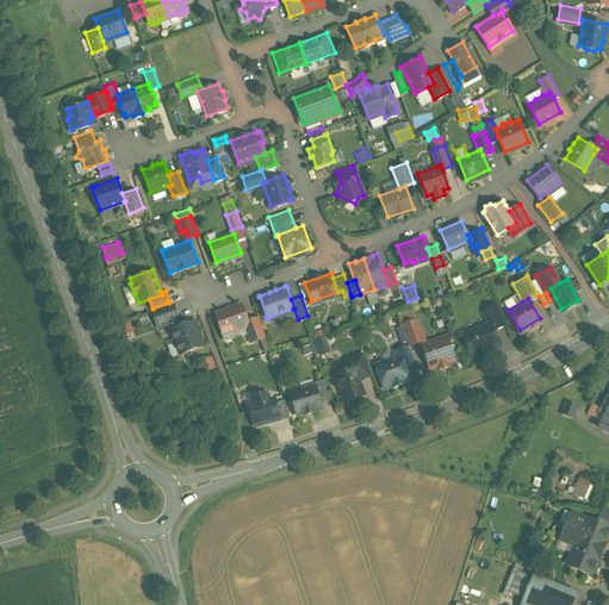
[(153,309),(151,310),(157,325),(169,320),(176,318),(178,318),(172,301),(169,303),(153,309)]
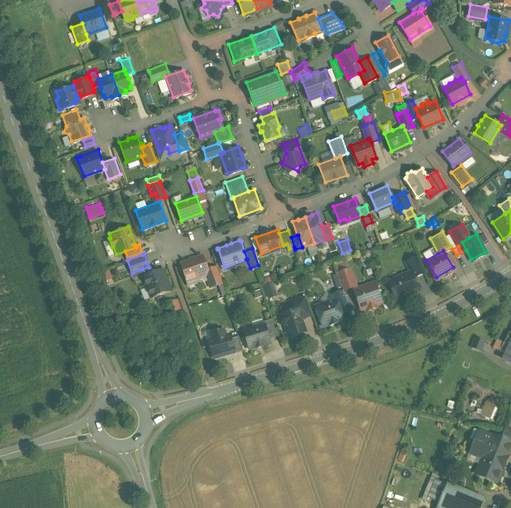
[(202,254),(180,262),(186,279),(187,279),(189,284),(195,281),(194,277),(205,273),(208,272),(207,268),(202,254)]
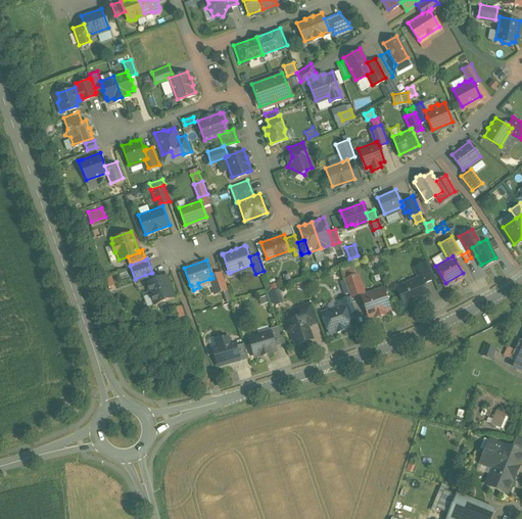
[(426,260),(414,265),(417,272),(420,271),(424,281),(433,277),(426,260)]
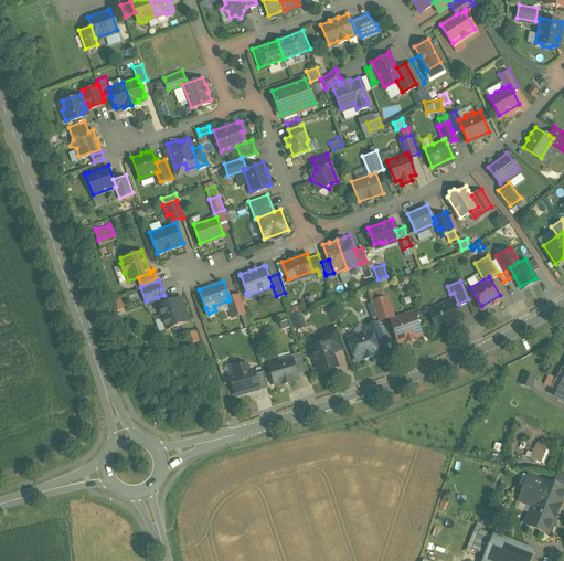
[(382,287),(370,292),(372,299),(384,296),(382,287)]
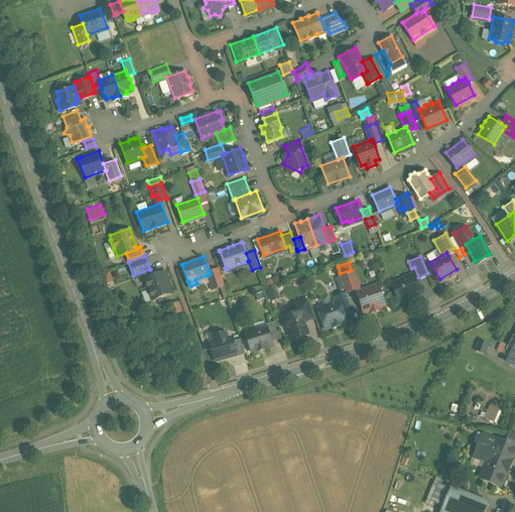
[(218,267),(209,270),(210,274),(207,275),(211,287),(224,283),(218,267)]
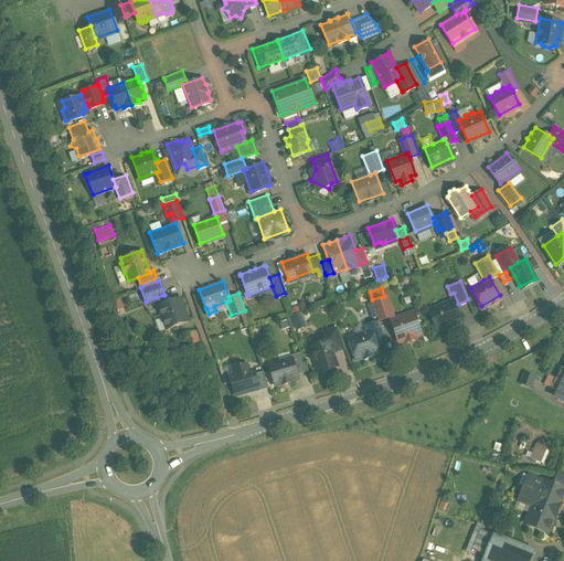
[(174,298),(166,302),(163,295),(157,297),(159,304),(158,304),(162,316),(165,315),(169,326),(188,319),(181,302),(180,302),(174,299),(174,298)]
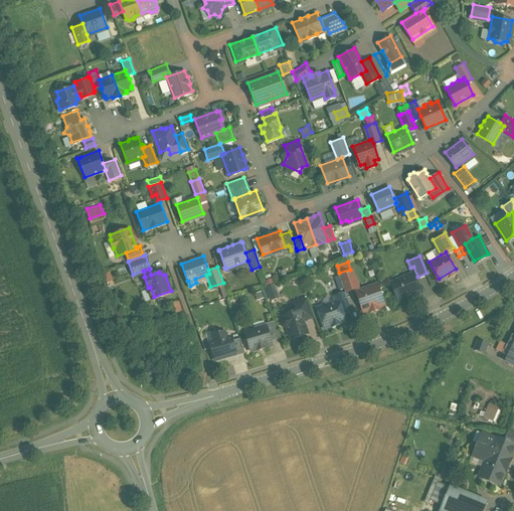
[(339,273),(339,274),(343,287),(345,291),(358,286),(352,269),(350,270),(339,273)]
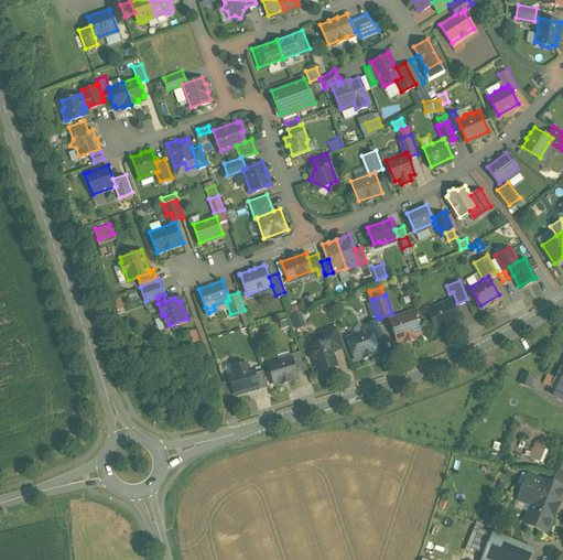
[(452,299),(428,309),(435,327),(459,316),(452,299)]
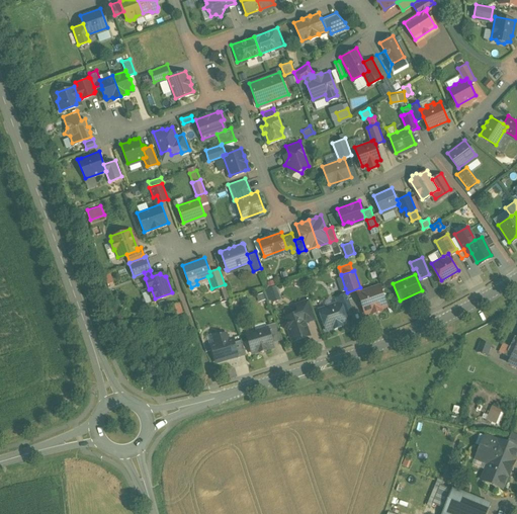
[(345,288),(341,275),(337,276),(341,289),(345,288)]
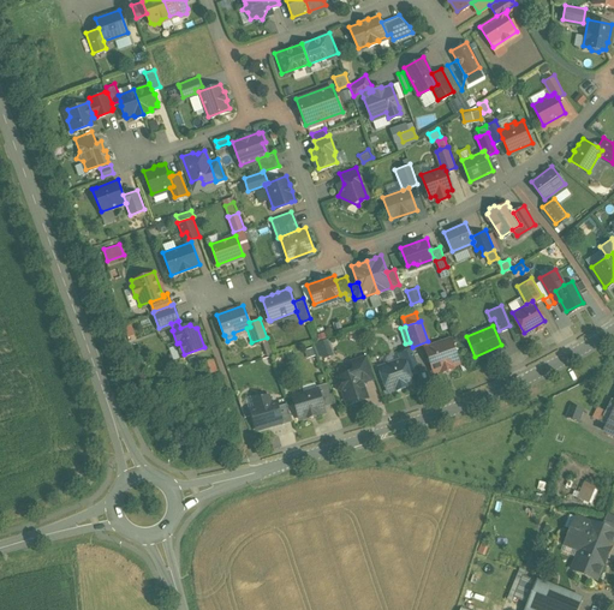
[(327,338),(314,341),(317,354),(322,352),(320,344),(328,341),(327,338)]
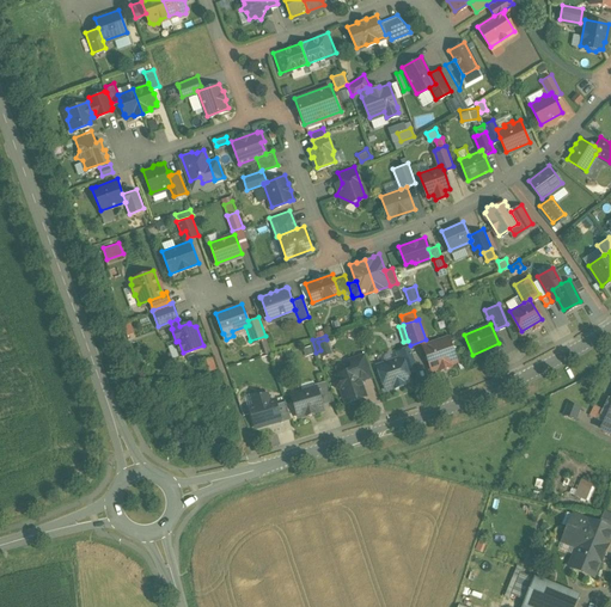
[(447,336),(423,345),(431,367),(439,365),(440,368),(448,365),(447,361),(456,359),(447,336)]
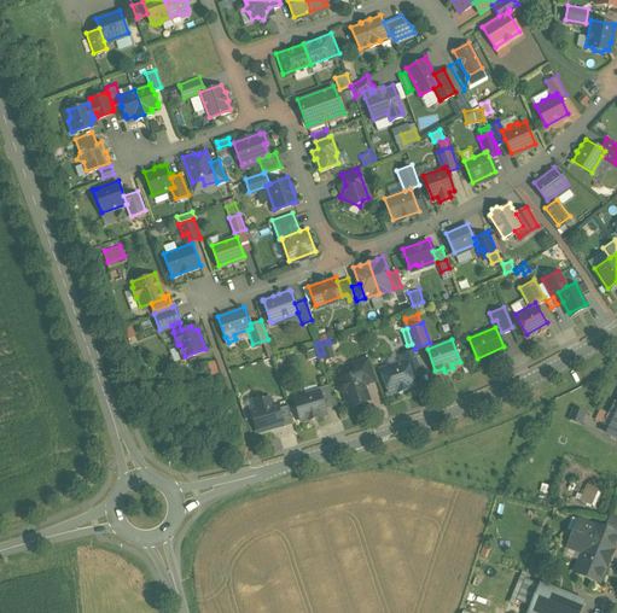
[(330,343),(321,345),(324,354),(324,355),(332,351),(330,343)]
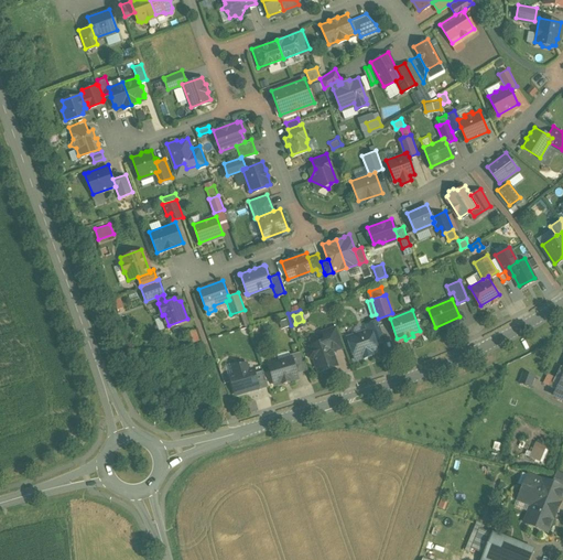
[(378,319),(366,323),(367,329),(369,327),(375,342),(385,337),(378,319)]
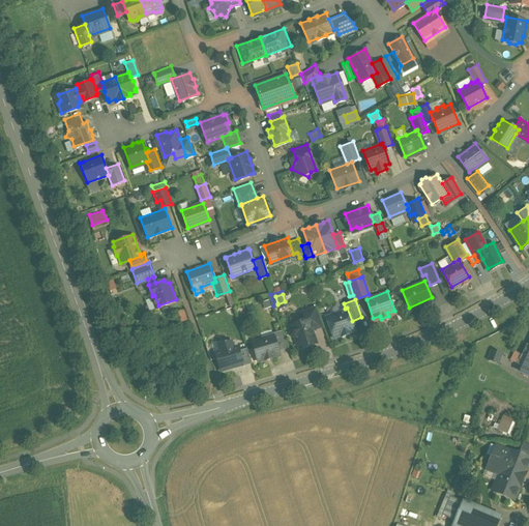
[(316,305),(302,311),(304,319),(307,318),(311,327),(322,323),(316,305)]
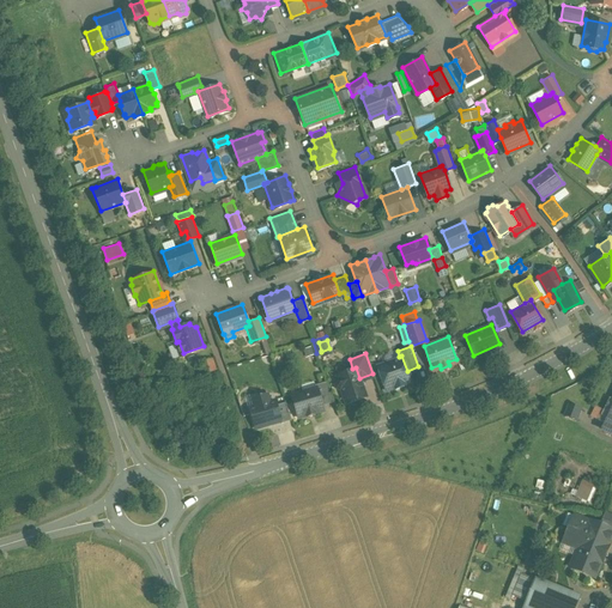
[(207,370),(217,368),(213,356),(204,359),(207,370)]
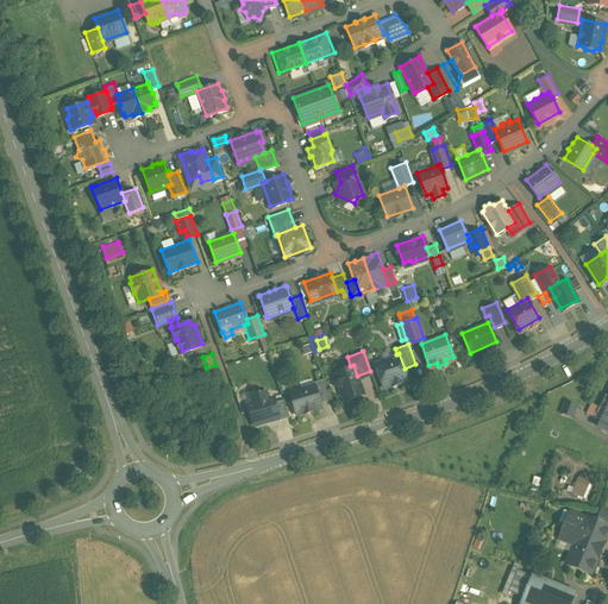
[(396,354),(375,363),(383,385),(393,382),(393,384),(401,381),(401,379),(407,377),(405,369),(399,353),(396,354)]
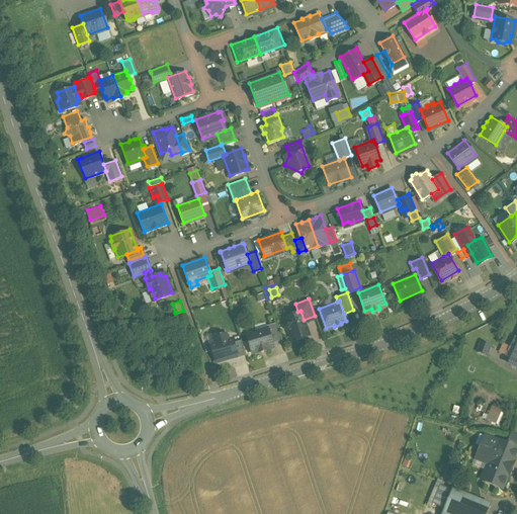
[(297,312),(284,317),(285,319),(283,319),(282,323),(283,326),(286,328),(288,327),(292,339),(309,333),(304,320),(300,311),(297,312)]
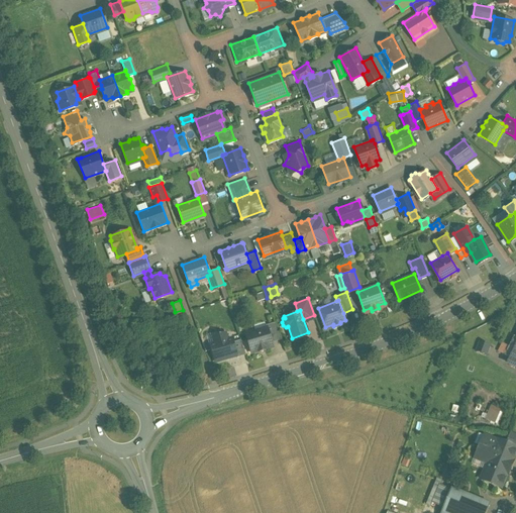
[(275,320),(265,323),(266,326),(267,325),(271,340),(281,337),(275,320)]
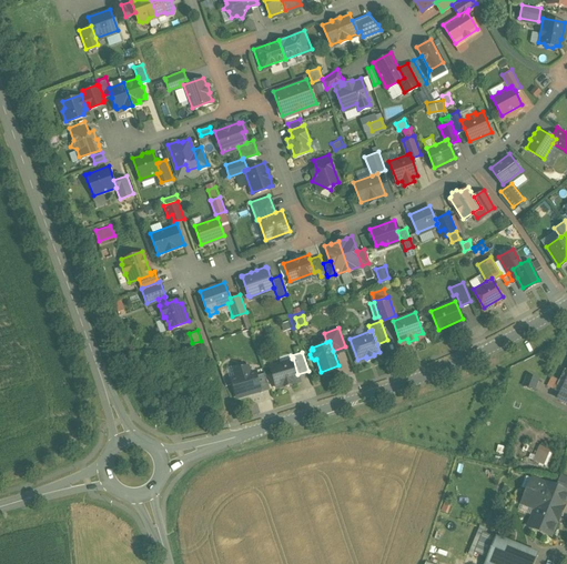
[(292,359),(270,365),(276,385),(284,383),(284,384),(291,382),(291,381),(299,379),(297,374),(293,358),(292,359)]
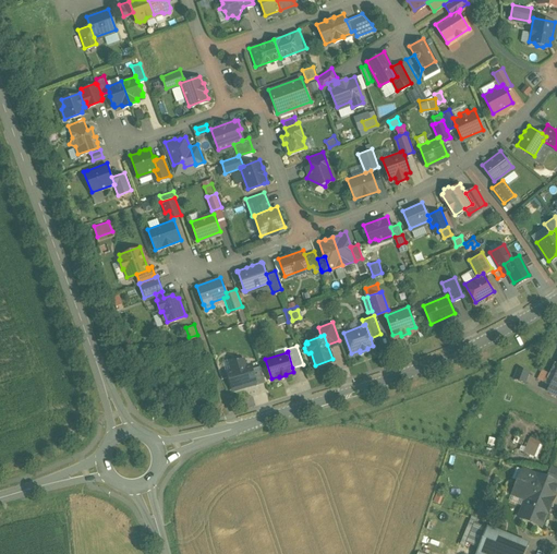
[(229,370),(225,371),(229,390),(254,384),(250,368),(250,364),(244,365),(243,360),(227,364),(229,370)]
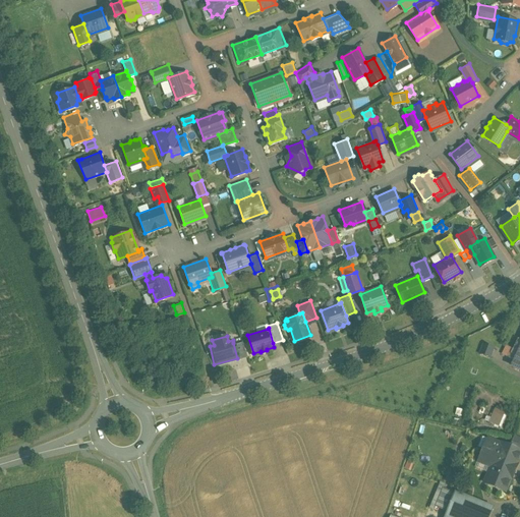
[(519,337),(517,336),(508,355),(514,358),(519,346),(519,337)]
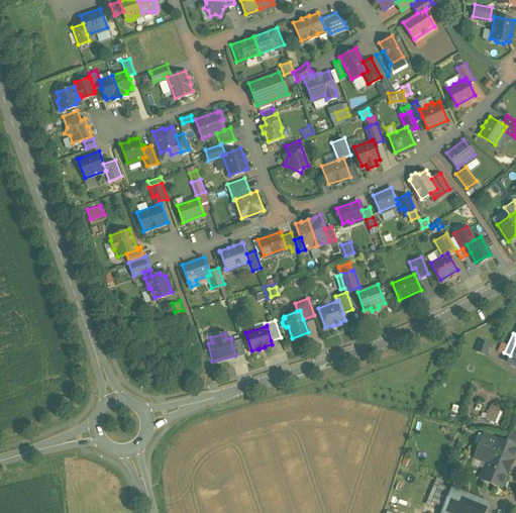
[(231,340),(235,355),(243,353),(239,338),(231,340)]
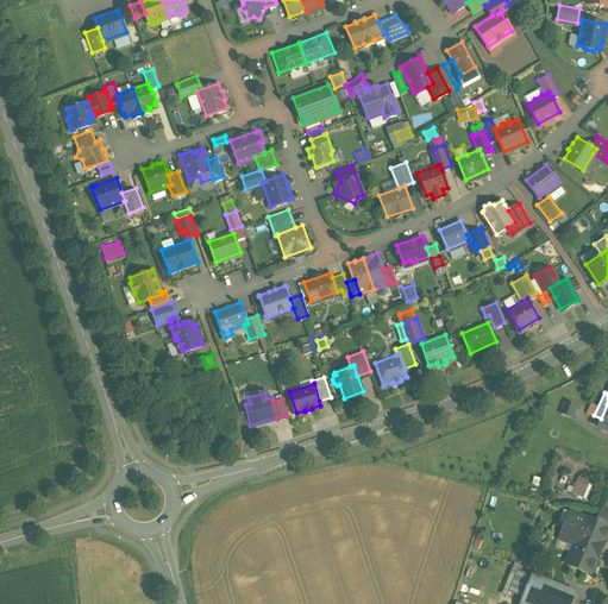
[(576,403),(564,400),(561,410),(572,414),(576,403)]
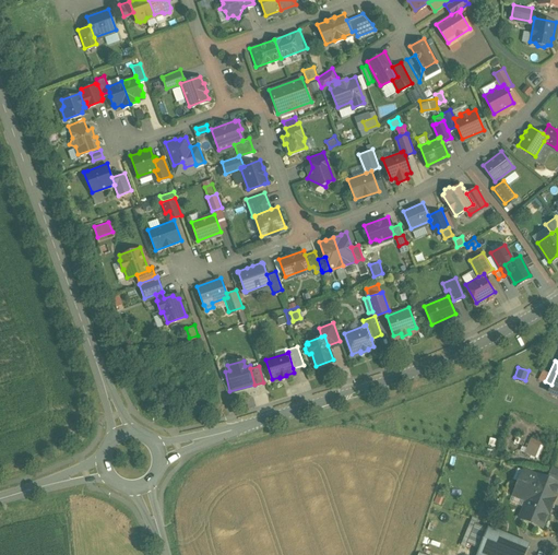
[(530,435),(523,450),(538,457),(545,441),(530,435)]
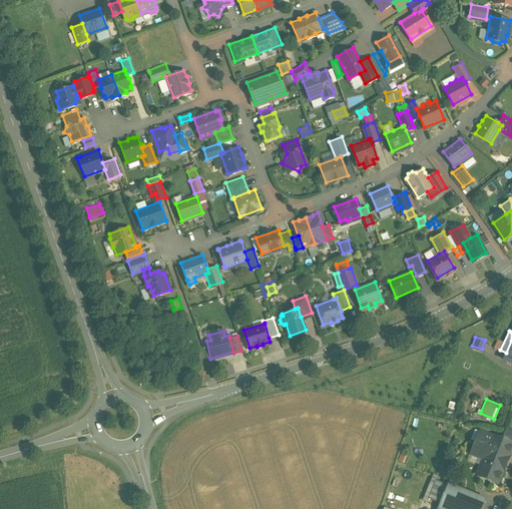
[(511,429),(506,428),(502,438),(511,441),(511,429)]
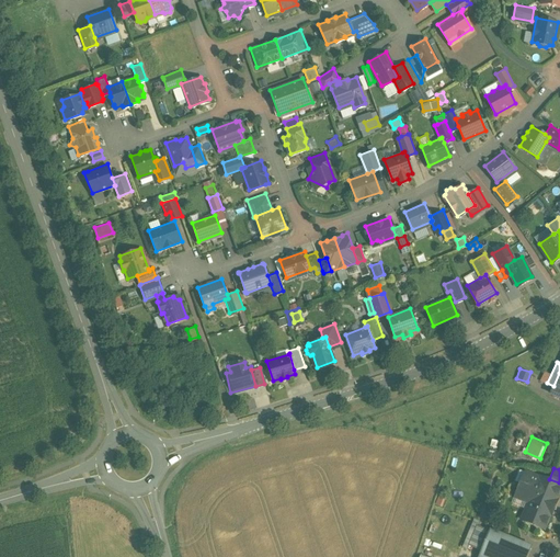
[(559,482),(549,479),(538,475),(538,476),(525,470),(516,492),(529,498),(522,518),(543,526),(549,511),(549,512),(556,498),(555,498),(557,493),(559,485),(559,482)]
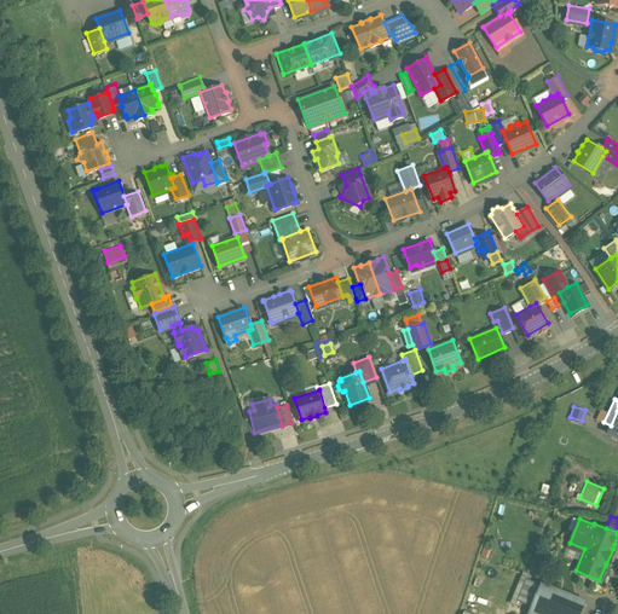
[(577,613),(584,600),(541,583),(527,613),(577,613)]
